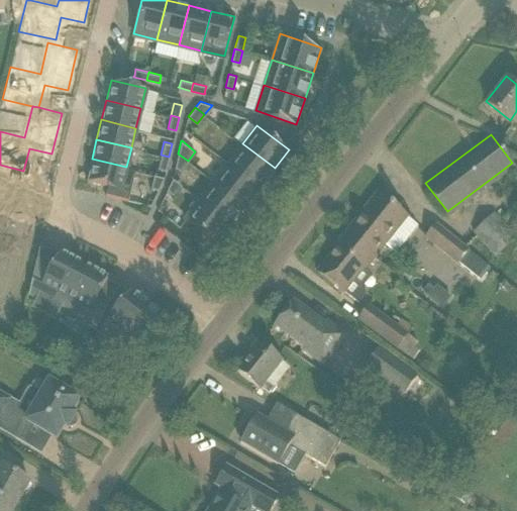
[(228,162),(260,187),(275,168),(242,143),(228,162)]
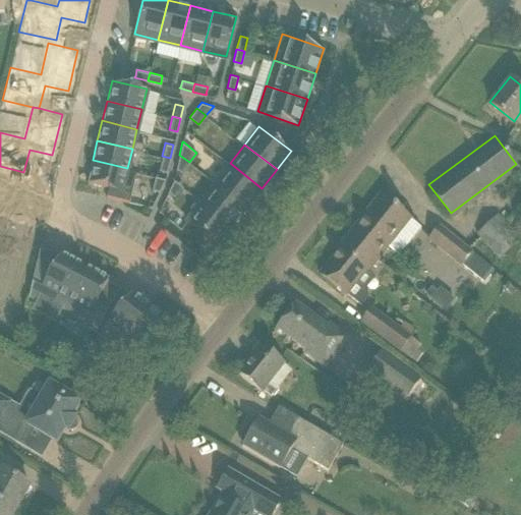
[(176,168),(181,171),(189,162),(179,155),(176,168)]
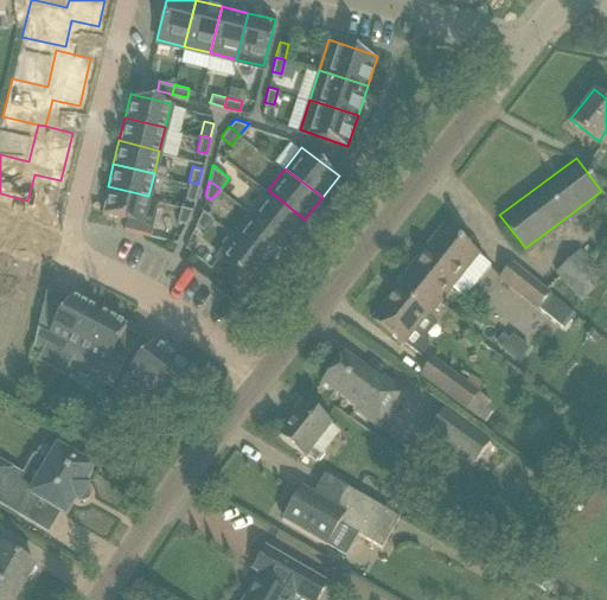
[(195,199),(198,184),(189,182),(185,197),(195,199)]
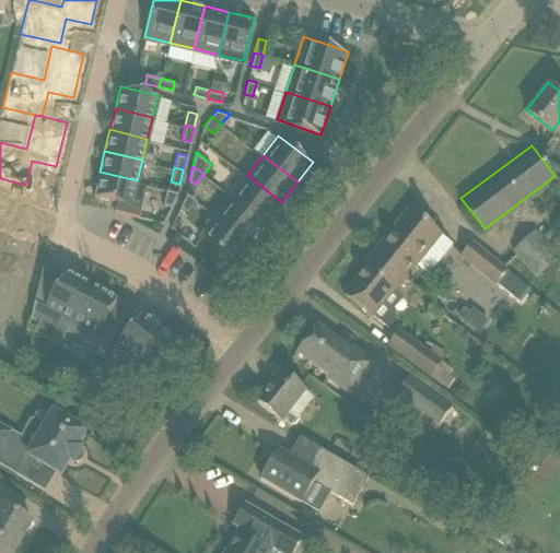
[(100,172),(94,193),(116,199),(114,208),(138,214),(147,184),(137,180),(100,172)]
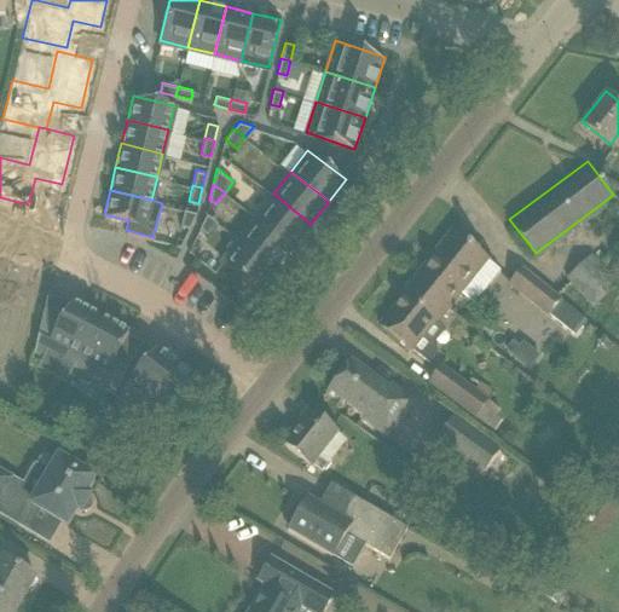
[(255,215),(294,246),(311,224),(273,194),(255,215)]
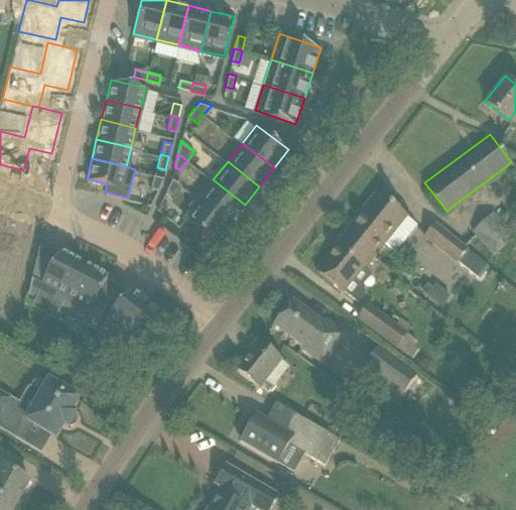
[(153,173),(150,186),(157,188),(163,176),(153,173)]
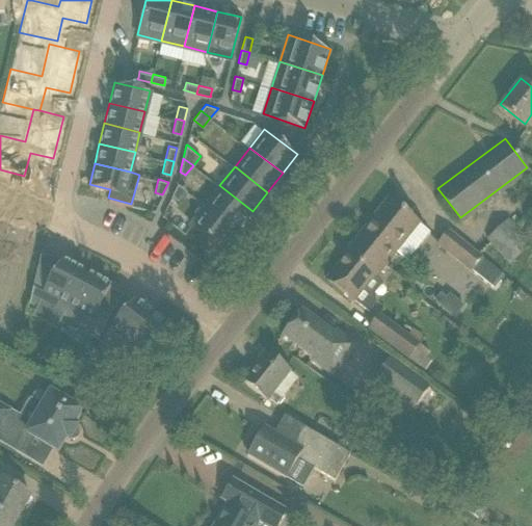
[(178,183),(171,194),(178,200),(186,189),(178,183)]
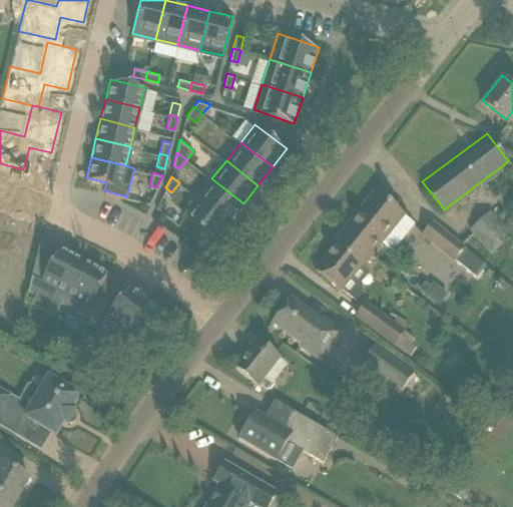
[(197,196),(228,221),(243,203),(211,178),(197,196)]
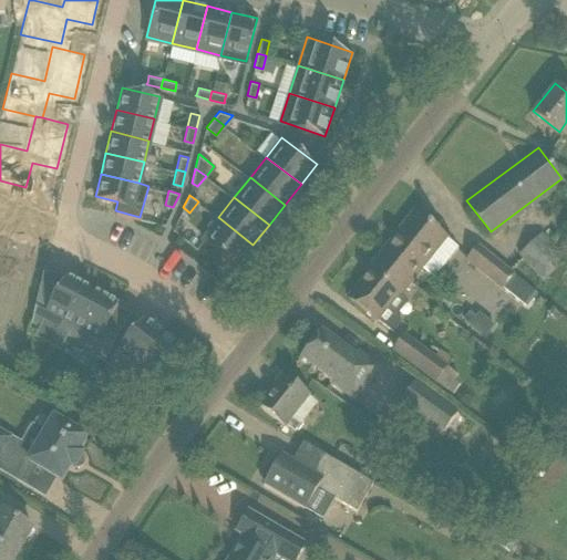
[(401,271),(411,280),(447,235),(413,208),(378,252),(380,255),(379,255),(382,257),(381,259),(399,272),(401,271)]
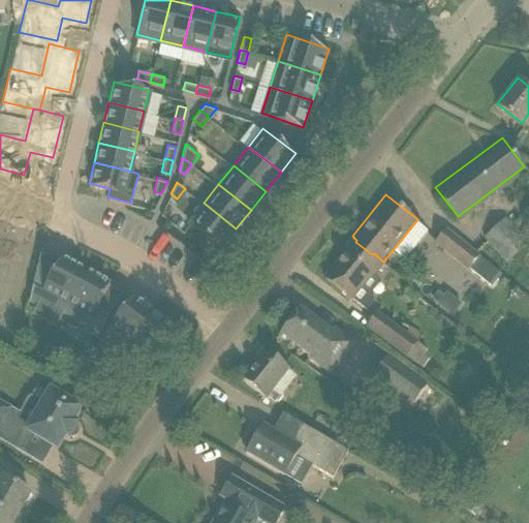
[(189,222),(221,247),(236,228),(204,203),(189,222)]
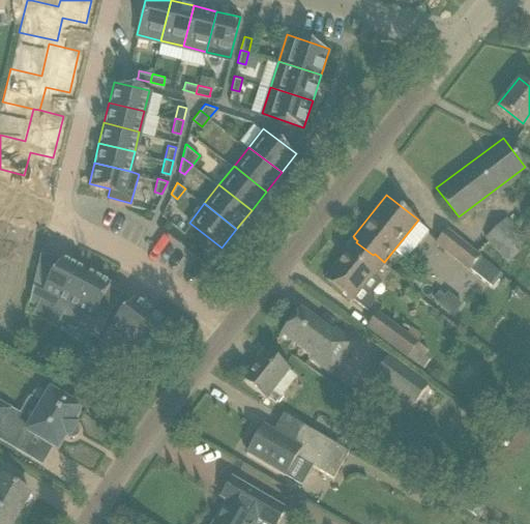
[(528,240),(507,215),(486,234),(507,258),(528,240)]
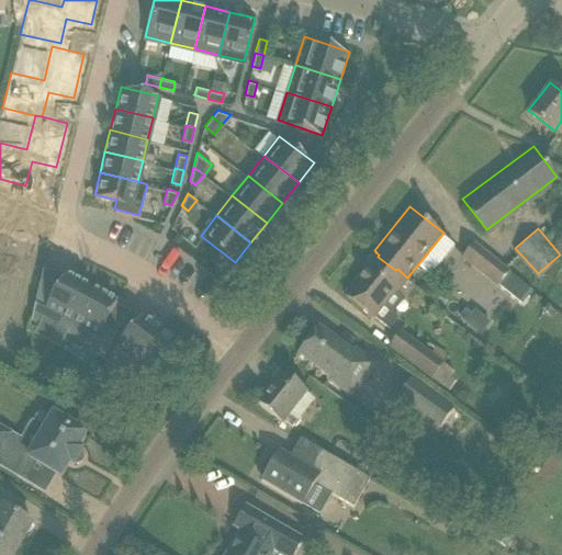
[(15,248),(0,240),(0,283),(0,284),(15,248)]
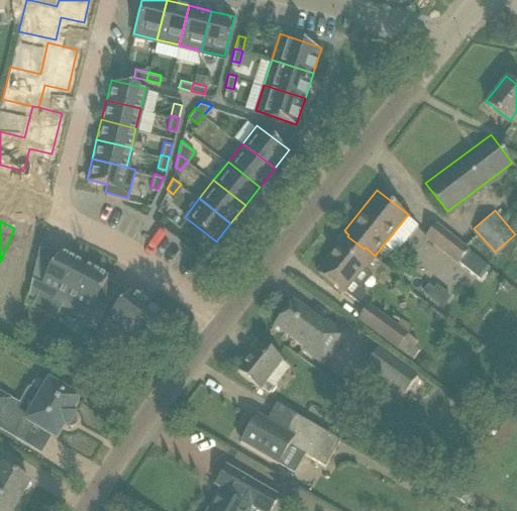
[(434,222),(424,235),(455,260),(455,259),(475,274),(485,262),(466,246),(434,222)]
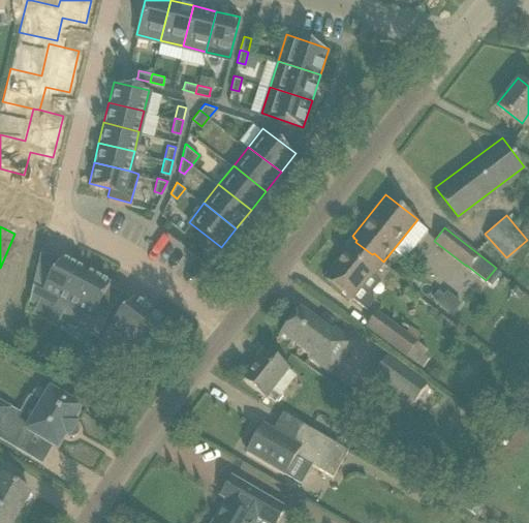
[(0,268),(19,276),(34,242),(14,234),(0,268)]
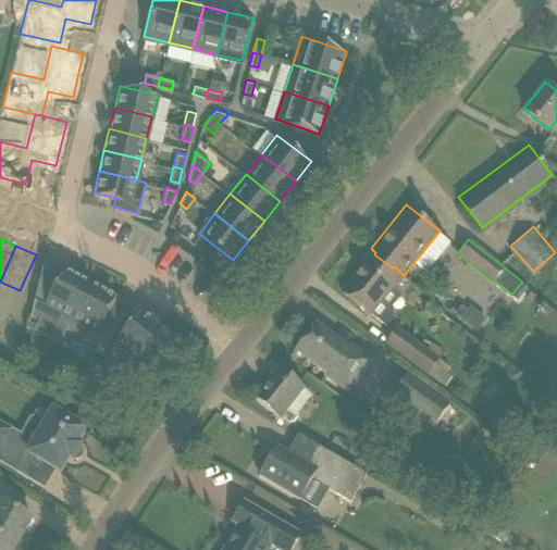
[(372,250),(342,289),(371,313),(372,312),(385,323),(392,313),(391,303),(385,298),(404,275),(394,266),(392,267),(374,254),(375,252),(372,250)]
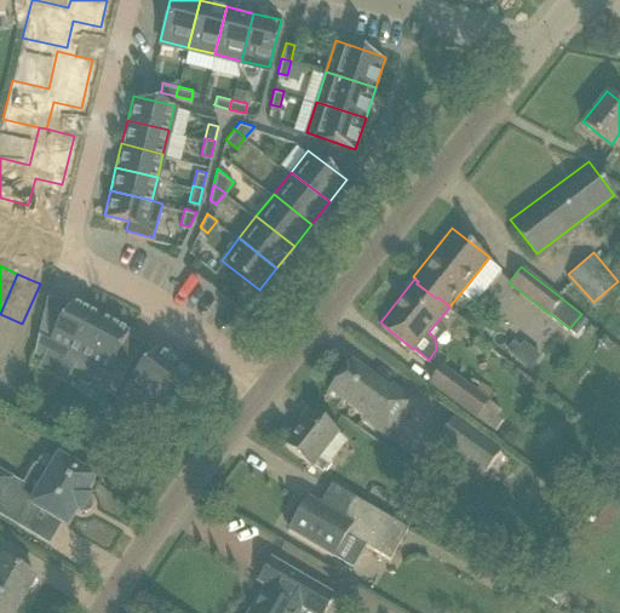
[(74,362),(101,313),(72,298),(53,332),(40,324),(34,349),(45,354),(47,348),(74,362)]
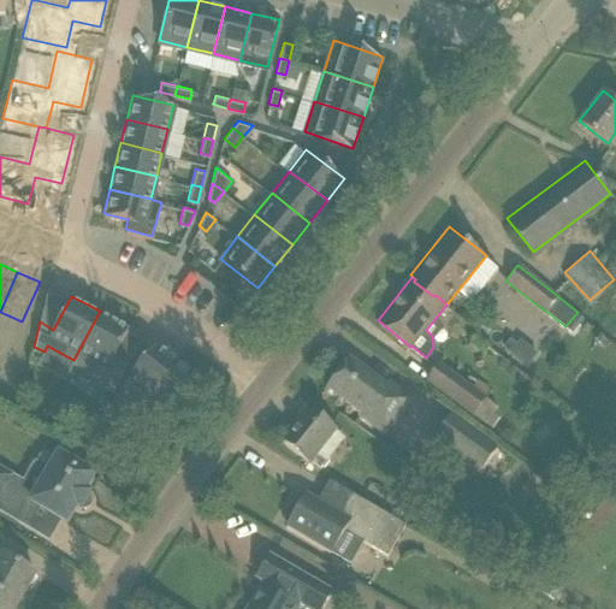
[(129,359),(116,352),(129,326),(100,311),(73,360),(101,374),(98,380),(113,388),(129,359)]
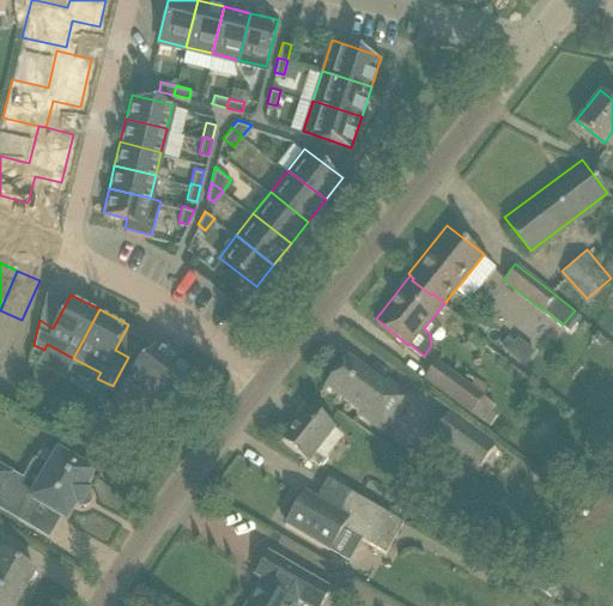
[(501,340),(508,345),(514,338),(507,332),(501,340)]
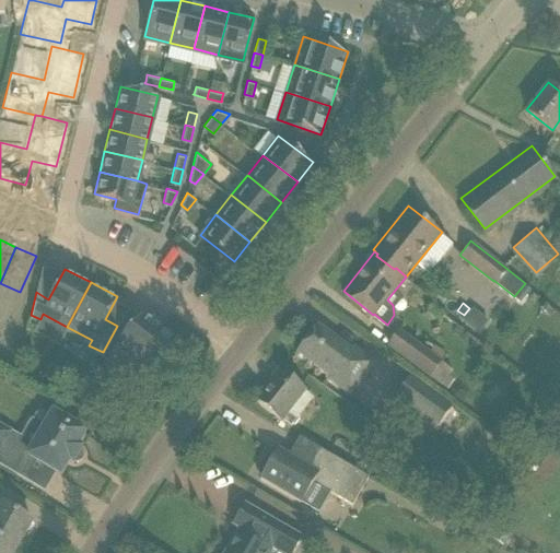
[(177,338),(142,310),(107,354),(119,364),(124,360),(147,377),(166,352),(167,353),(178,340),(176,339),(177,338)]
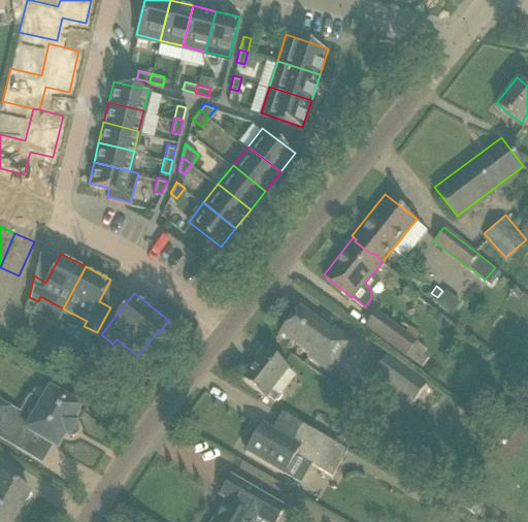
[(299,301),(279,328),(309,350),(308,352),(321,360),(330,367),(340,354),(352,337),(333,324),(332,326),(299,301)]
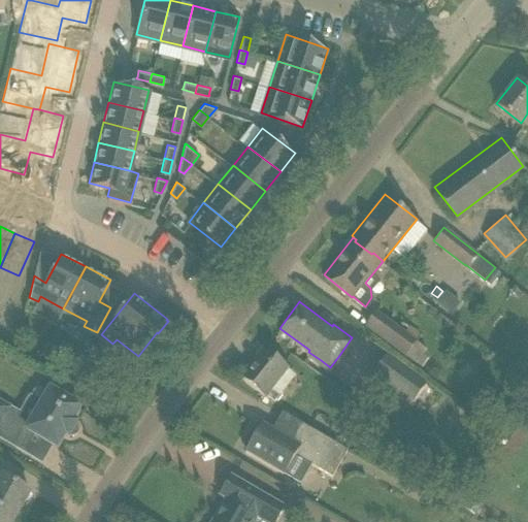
[(365,323),(405,352),(406,352),(417,359),(426,347),(374,310),(365,323)]
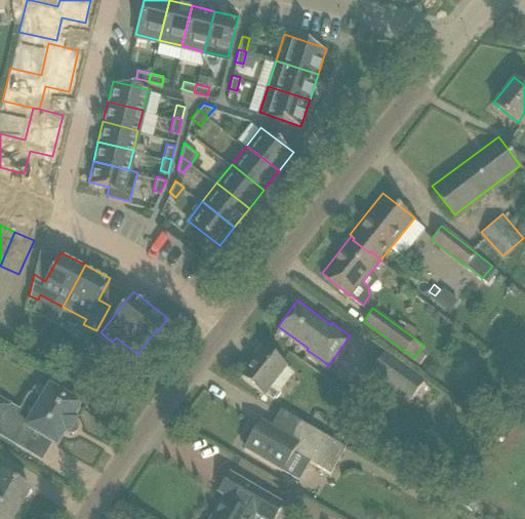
[(263,391),(267,386),(270,382),(274,376),(277,372),(285,362),(261,344),(239,372),(263,391)]
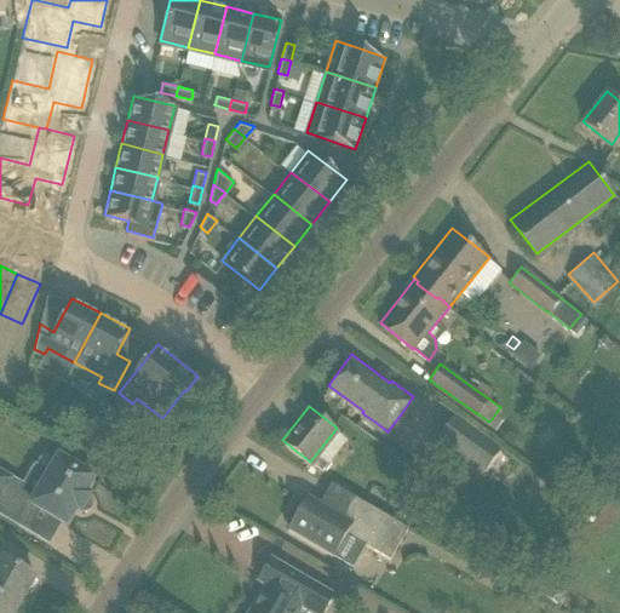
[(455,410),(440,430),(487,465),(501,445),(455,410)]
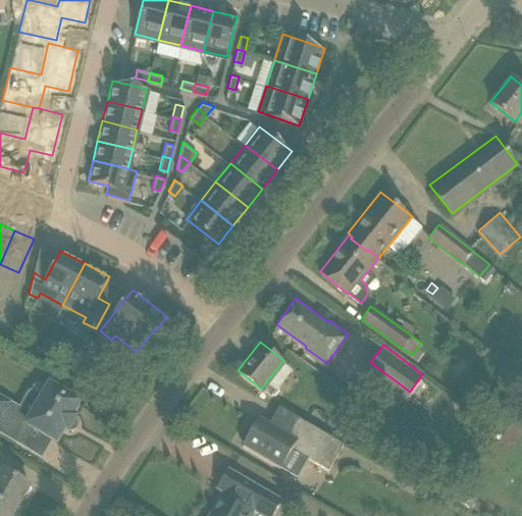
[(69,348),(63,359),(79,365),(84,355),(69,348)]
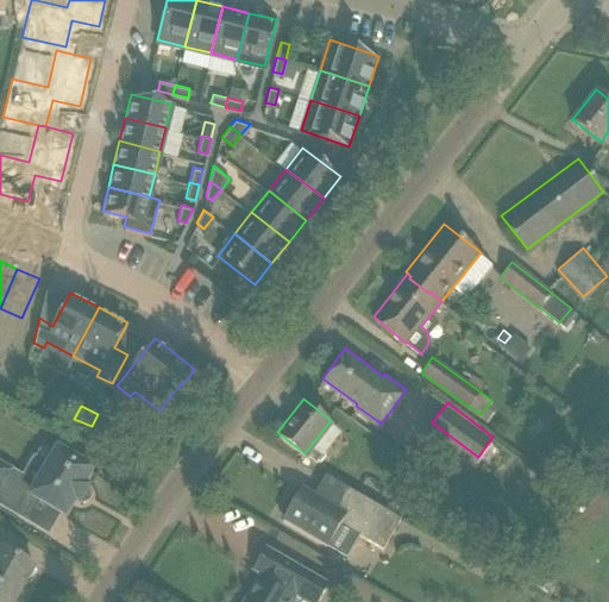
[(82,482),(92,466),(82,462),(87,455),(70,445),(66,451),(57,446),(37,481),(0,458),(0,501),(24,515),(36,495),(64,513),(74,497),(77,500),(87,484),(82,482)]
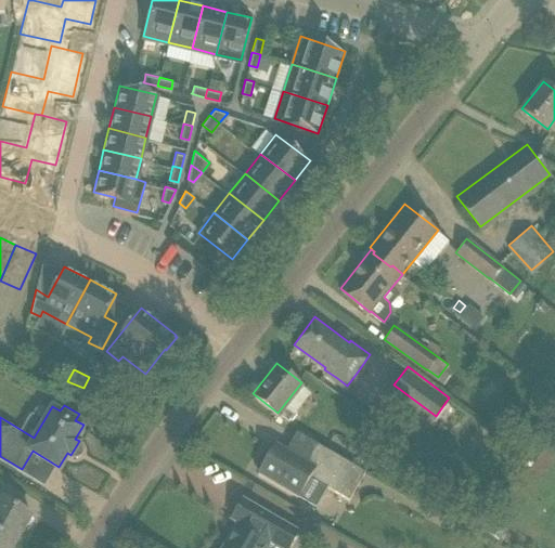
[(259,467),(257,470),(298,494),(310,474),(348,497),(364,470),(317,441),(306,459),(274,441),(267,455),(262,453),(255,465),(259,467)]
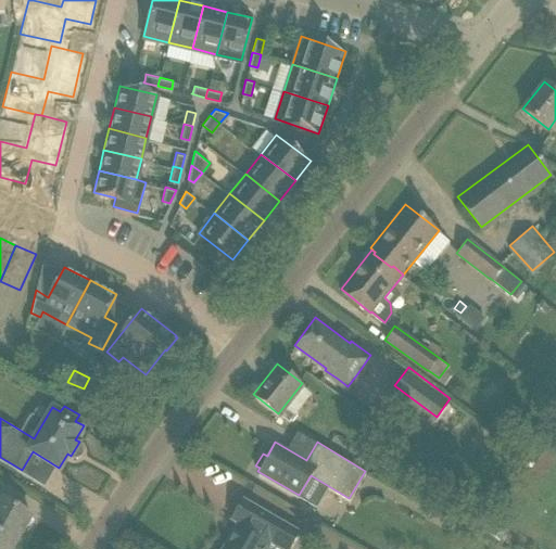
[(0,531),(15,540),(30,514),(12,503),(1,497),(1,498),(0,497),(0,531)]
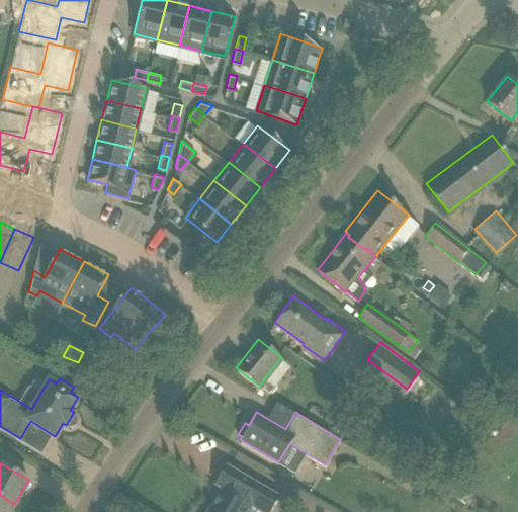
[(268,511),(278,494),(227,463),(214,483),(222,487),(219,491),(218,491),(204,511),(247,511),(248,510),(255,504),(268,511)]
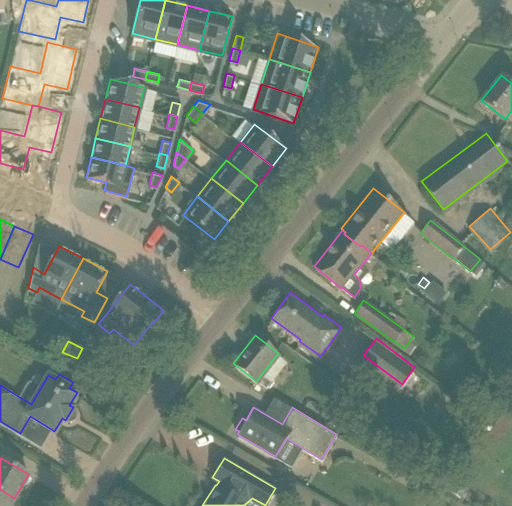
[(0,505),(9,505),(14,498),(0,489),(0,505)]
